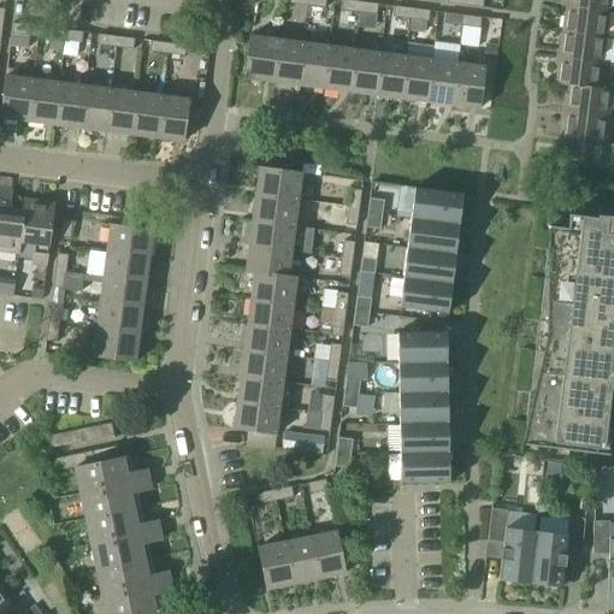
[(343,0),(343,9),(359,11),(361,0),(343,0)]
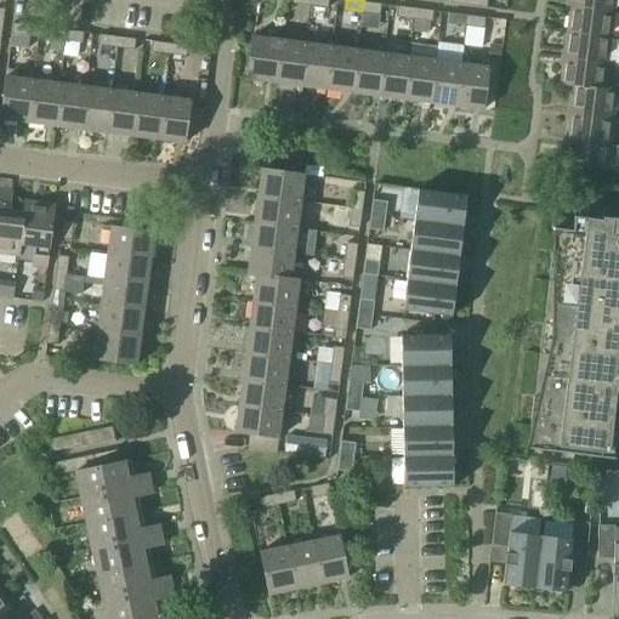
[(381,13),(382,3),(364,0),(362,11),(381,13)]
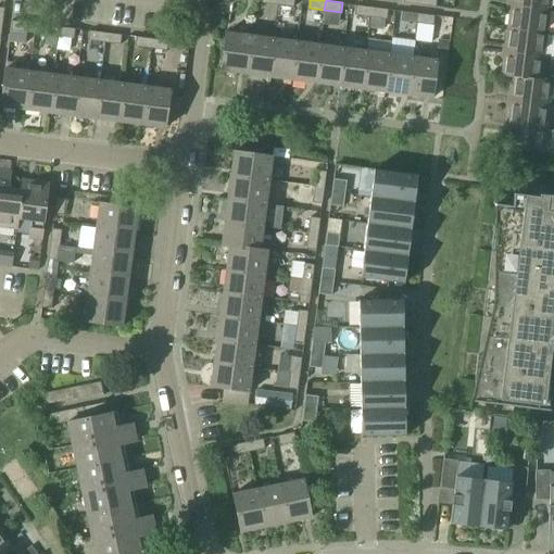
[(548,9),(549,0),(511,0),(510,3),(548,9)]
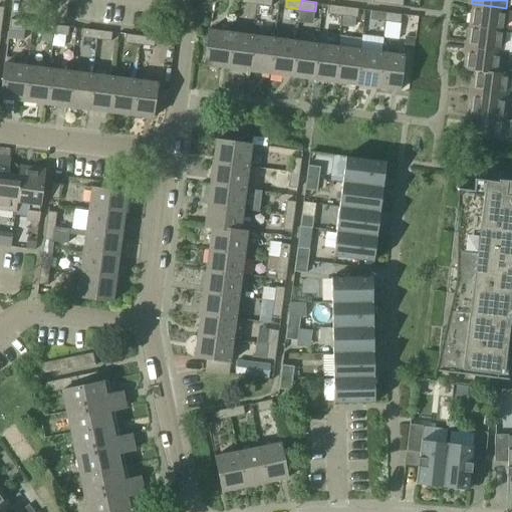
[(503,30),(506,8),(471,3),(468,25),(503,30)]
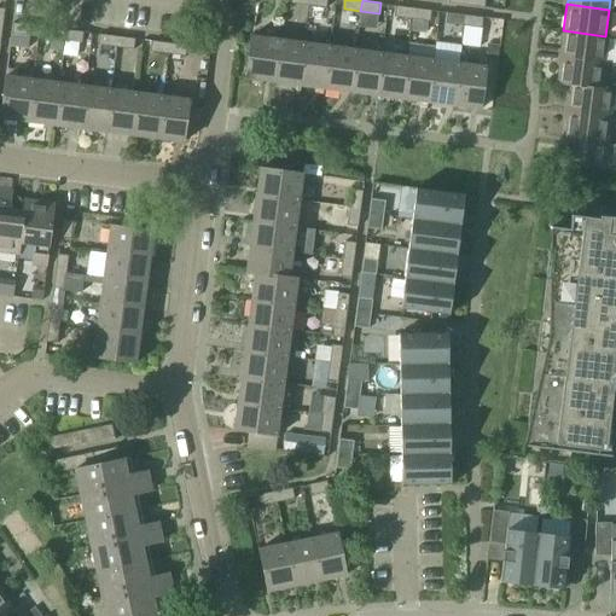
[(395,16),(412,17),(414,7),(396,5),(395,16)]
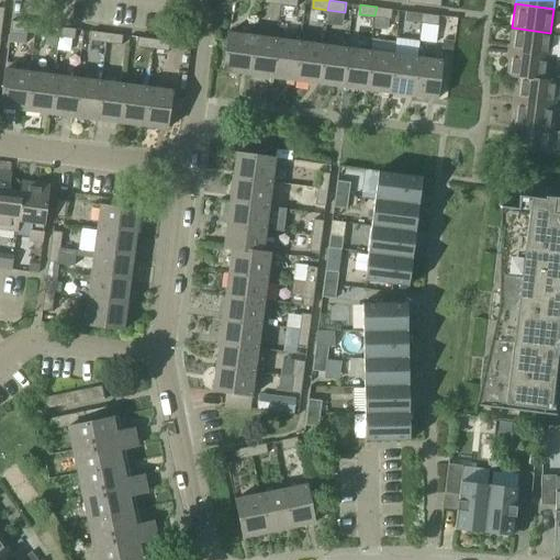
[(392,19),(393,9),(377,7),(374,15),(392,19)]
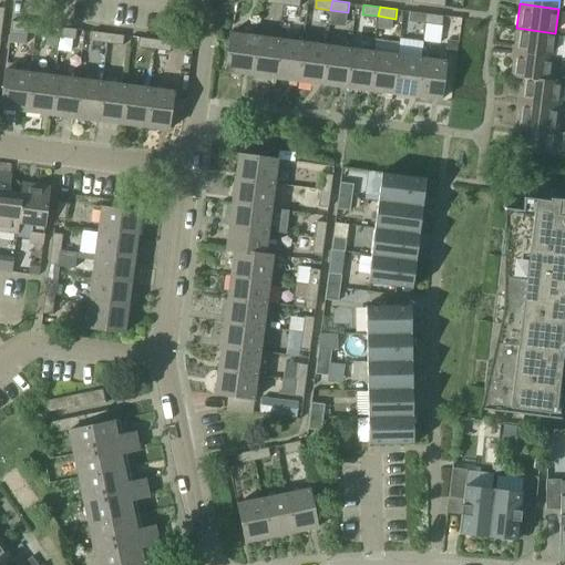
[(410,20),(425,22),(428,12),(412,10),(410,20)]
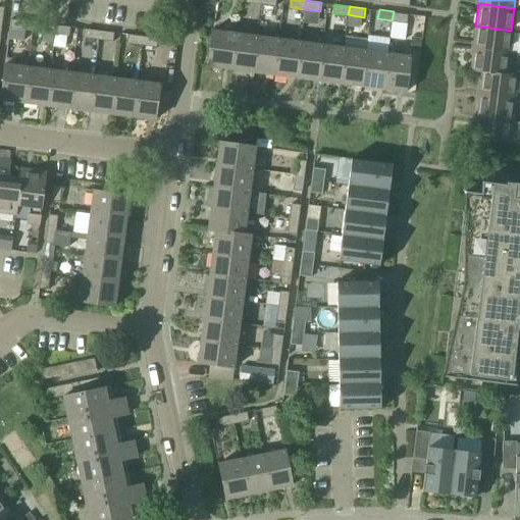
[(394,11),(392,20),(408,22),(410,13),(394,11)]
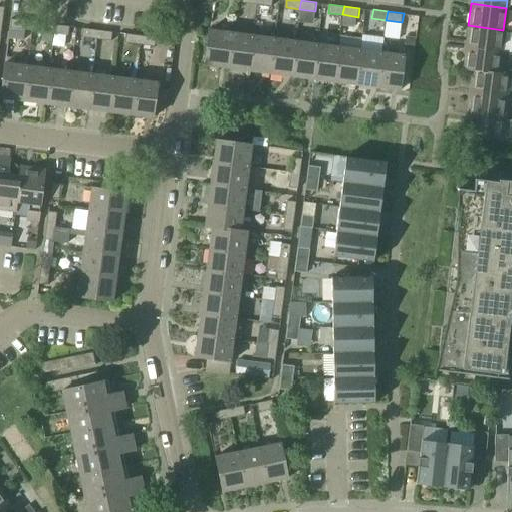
[(11,17),(10,27),(26,29),(27,20),(11,17)]
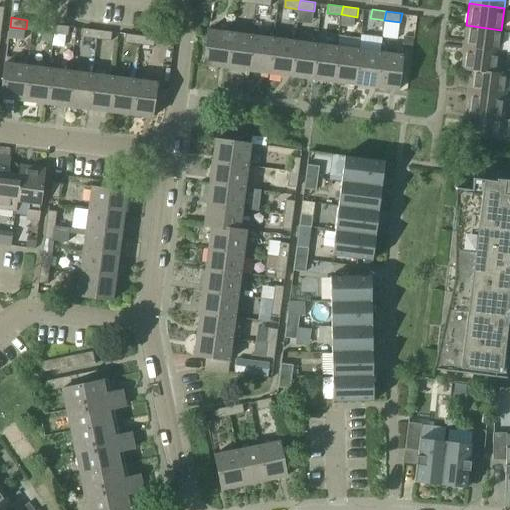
[(53,33),(55,23),(41,21),(40,31),(53,33)]
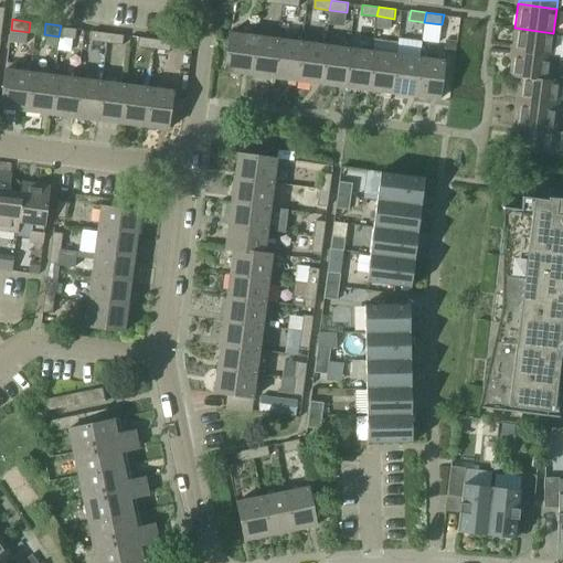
[(76,39),(77,28),(61,25),(59,36),(76,39)]
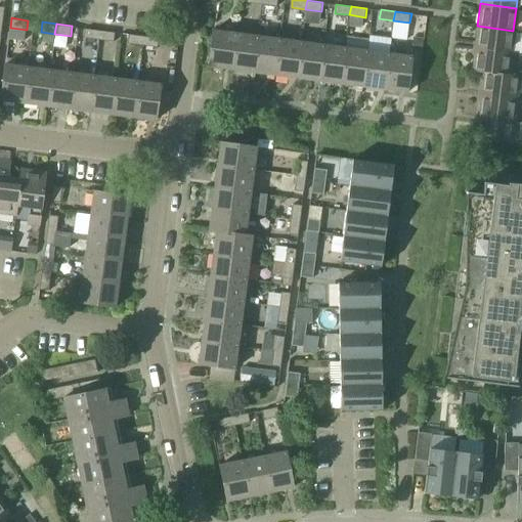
[(475,47),(510,52),(513,31),(477,26),(475,47)]
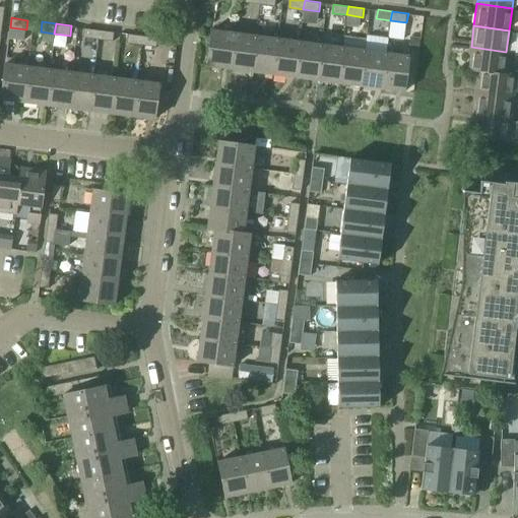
[(84,37),(99,39),(100,29),(85,27),(84,37)]
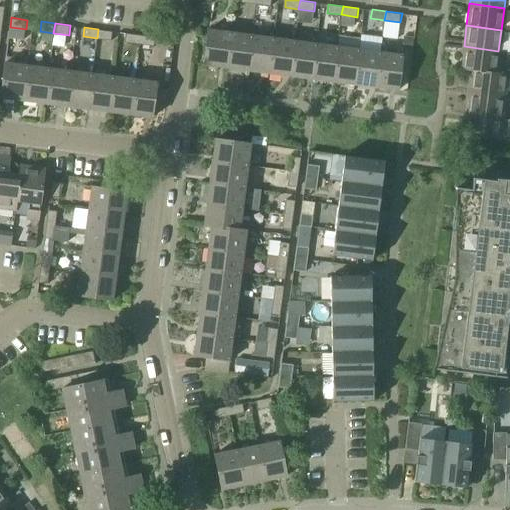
[(203,64),(225,66),(230,31),(208,28),(203,64)]
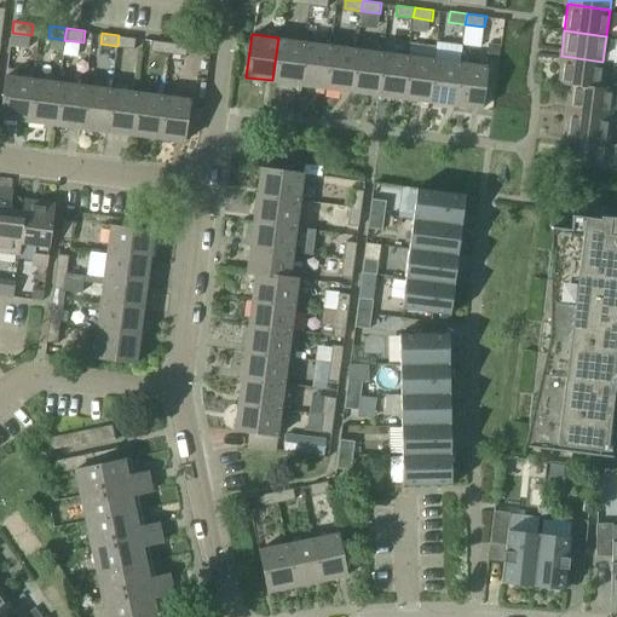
[(136,48),(137,38),(119,35),(117,46),(136,48)]
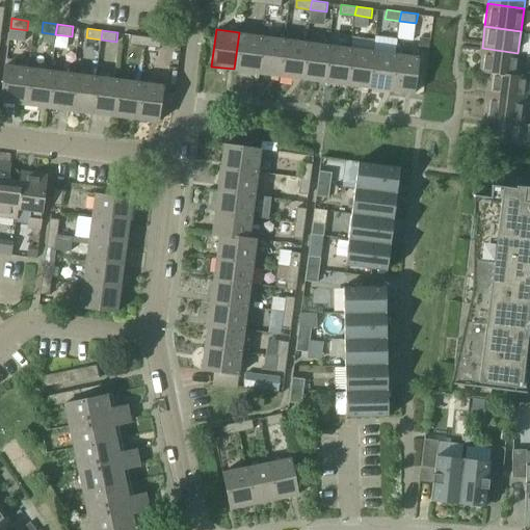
[(234,69),(258,73),(263,35),(239,32),(234,69)]
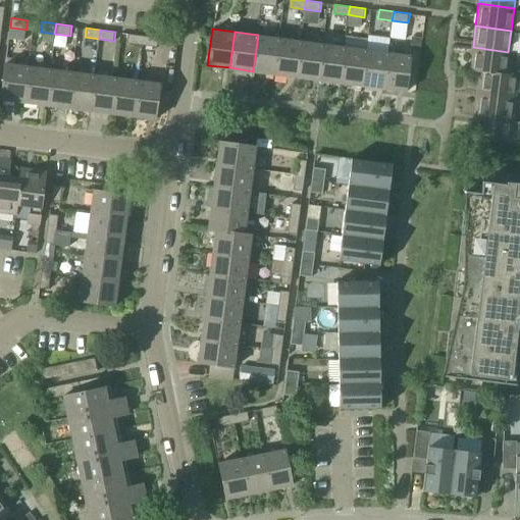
[(127,43),(143,45),(144,36),(128,34),(127,43)]
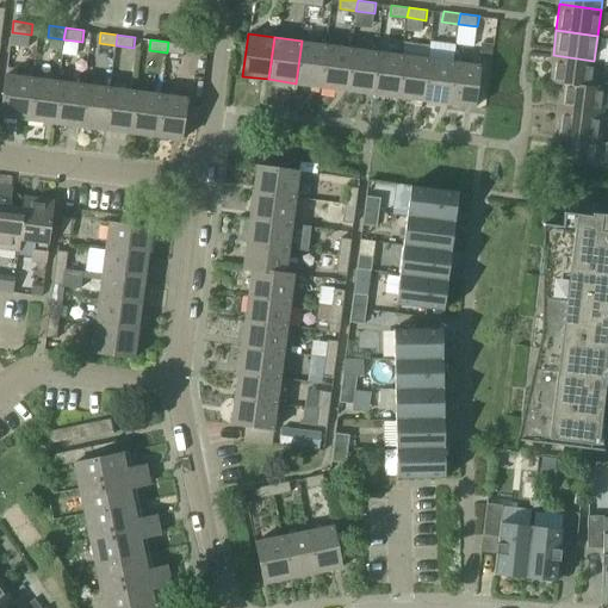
[(296,84),(322,87),(328,44),(302,41),(296,84)]
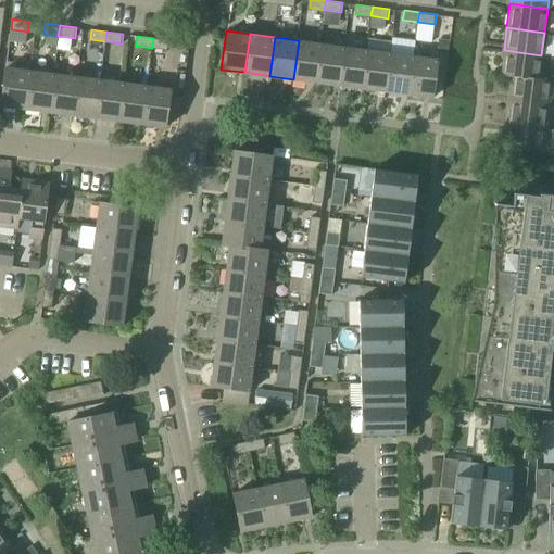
[(170,40),(153,38),(152,48),(168,50),(170,40)]
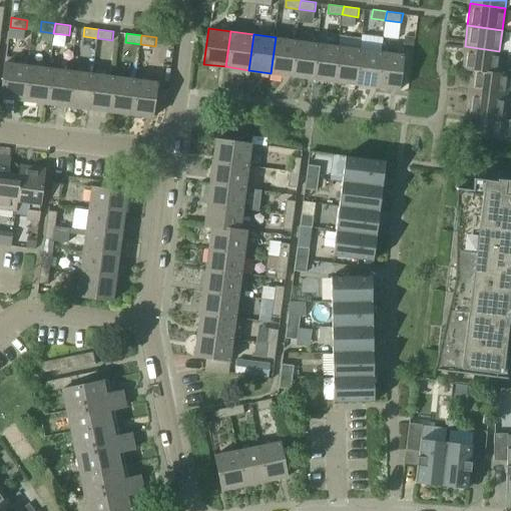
[(271,73),(292,75),(297,39),(276,37),(271,73)]
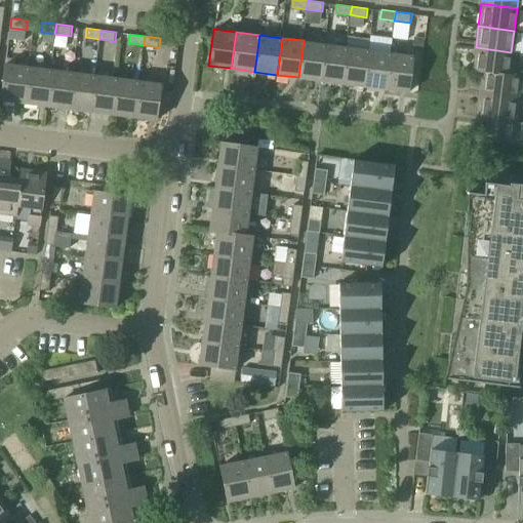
[(304,40),(298,77),(320,80),(325,43),(304,40)]
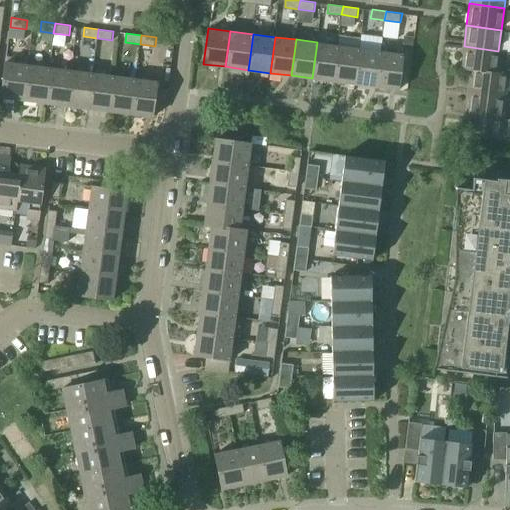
[(312,78),(333,81),(338,45),(317,42),(312,78)]
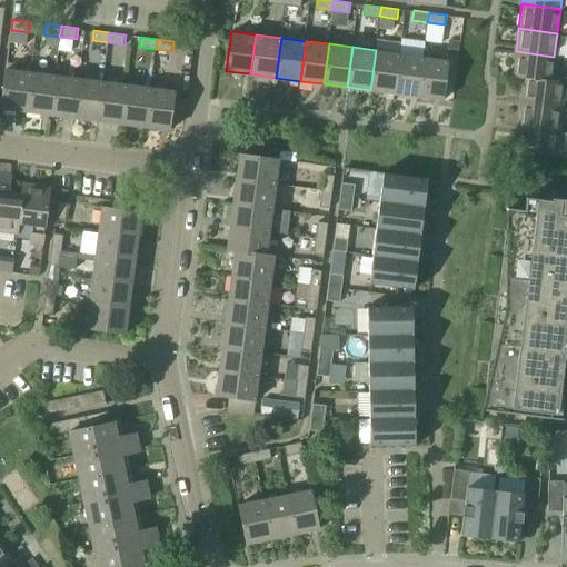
[(400,53),(376,50),(370,90),(395,93),(400,53)]
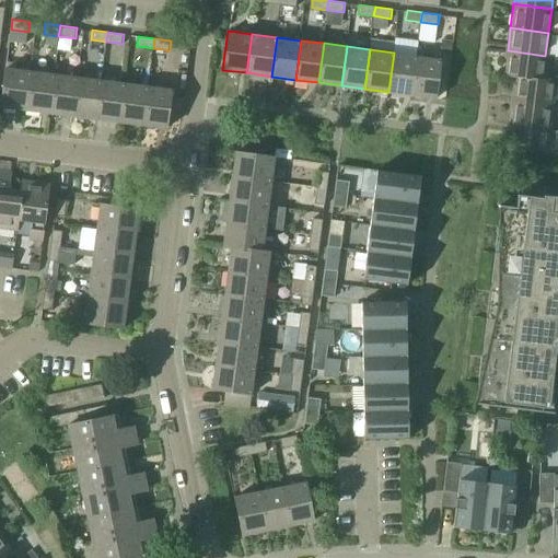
[(504,74),(515,76),(542,79),(545,56),(508,50),(504,74)]
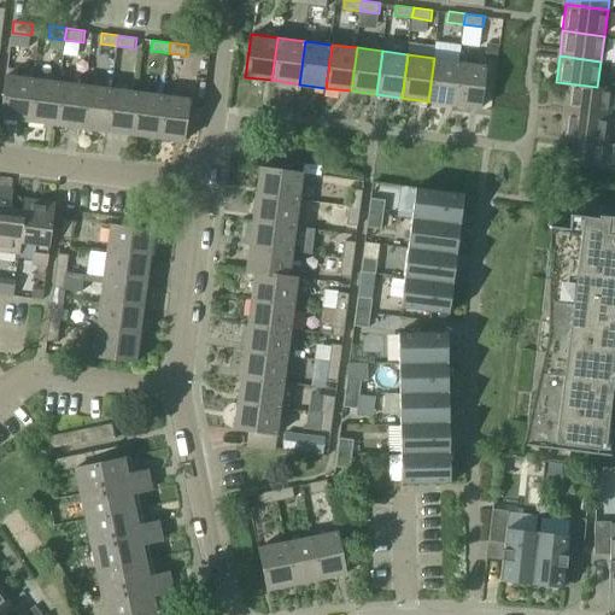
[(428,101),(454,105),(460,62),(434,58),(428,101)]
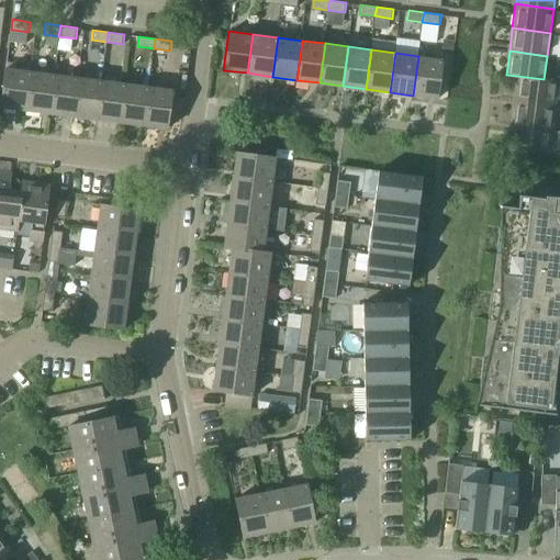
[(418,56),(413,96),(437,99),(441,59),(418,56)]
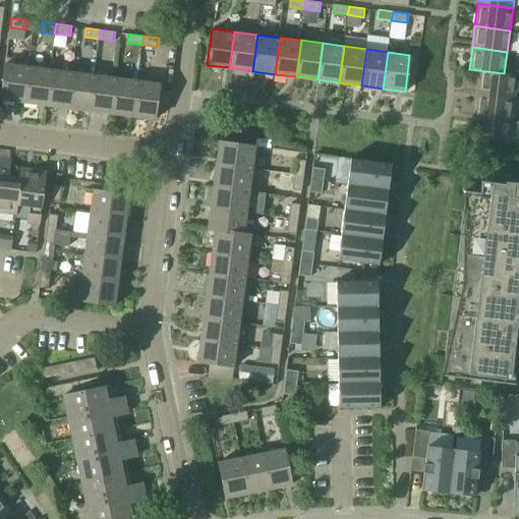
[(5,62),(1,98),(22,101),(27,65),(5,62)]
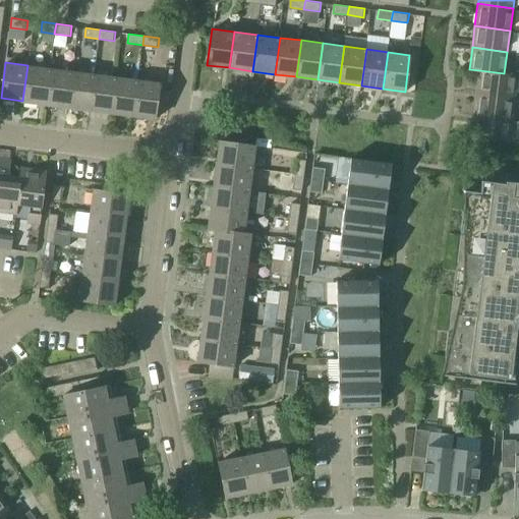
[(45,104),(50,68),(27,65),(22,101),(45,104)]
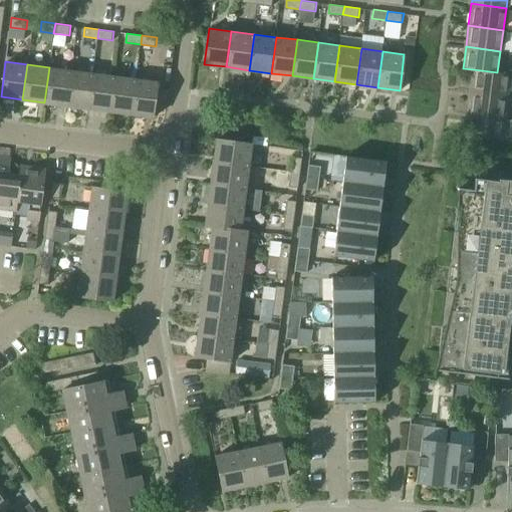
[(70,70),(49,67),(44,102),(66,105),(70,70)]
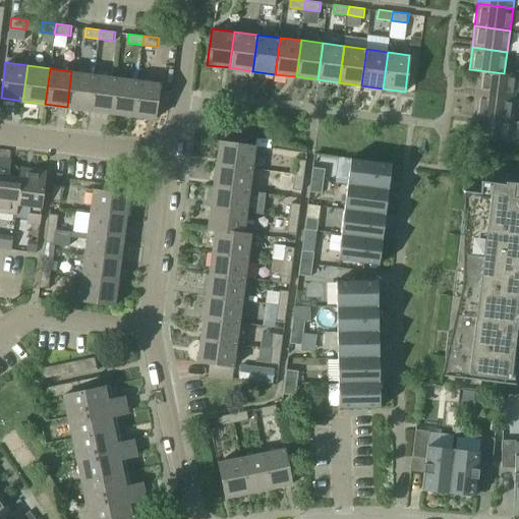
[(504,73),(479,70),(476,93),(512,97),(515,75),(504,73)]
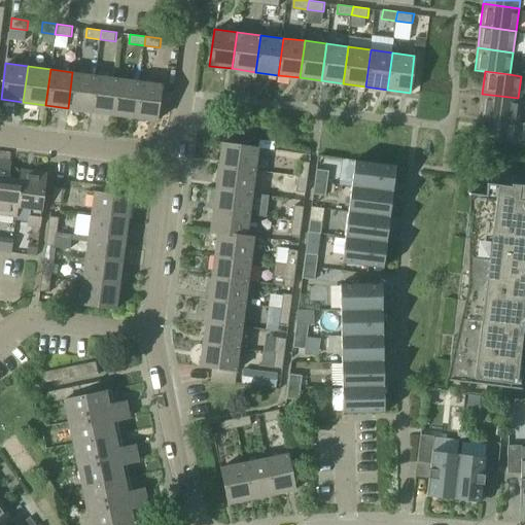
[(72,72),(68,108),(90,111),(95,74),(72,72)]
